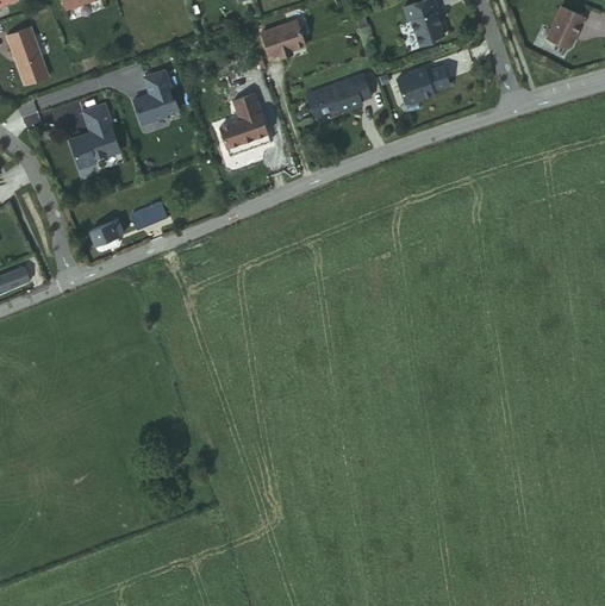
[(100,0),(62,0),(69,19),(104,7),(100,0)]
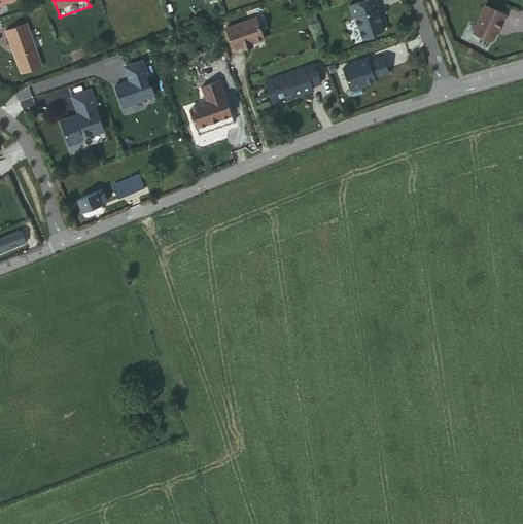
[(370,37),(380,34),(373,13),(376,12),(372,1),(345,9),(349,21),(351,21),(358,43),(371,39),(370,37)]
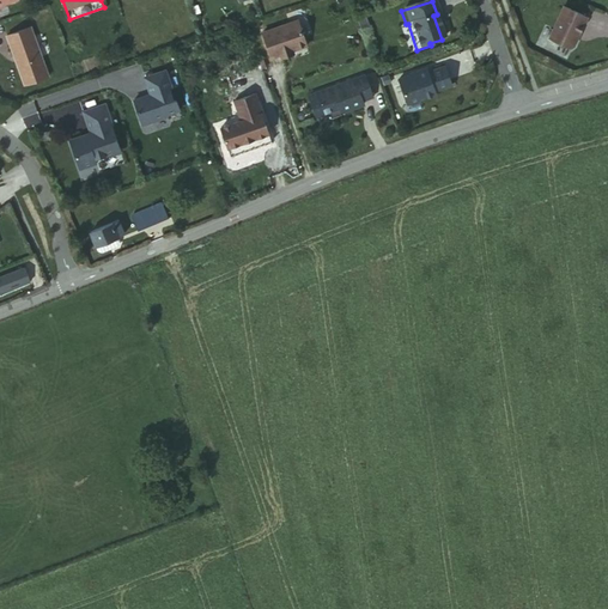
[(563,7),(546,40),(570,52),(575,50),(590,20),(563,7)]
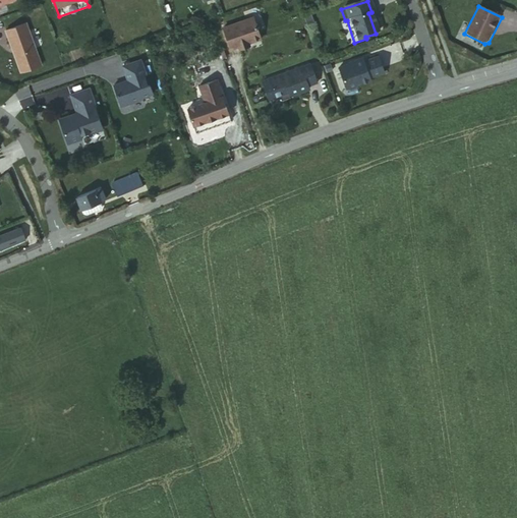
[(252,17),(223,27),(230,50),(237,47),(238,49),(248,46),(248,44),(260,39),(252,17)]
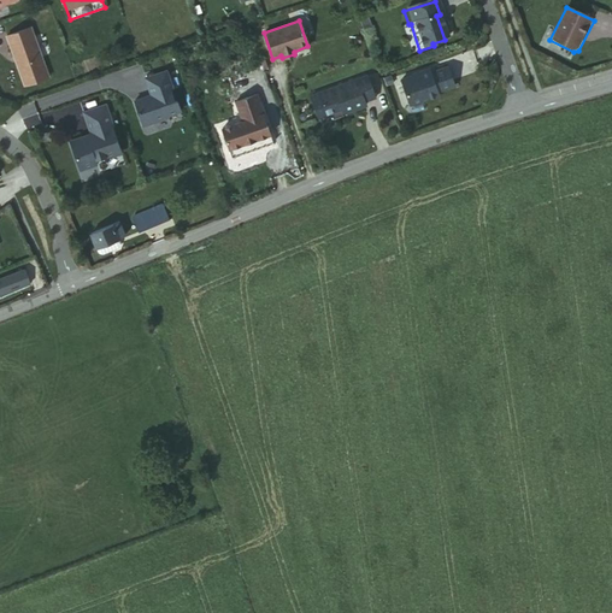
[(30,28),(5,36),(23,86),(48,77),(30,28)]
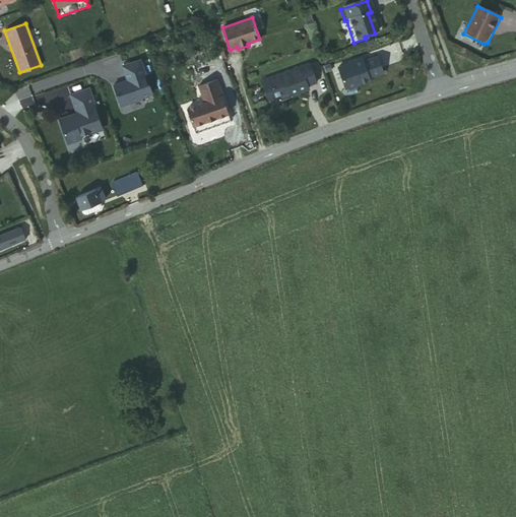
[(356,84),(369,79),(368,77),(382,72),(377,56),(363,61),(362,59),(337,67),(344,88),(346,87),(348,88),(355,86),(356,84)]
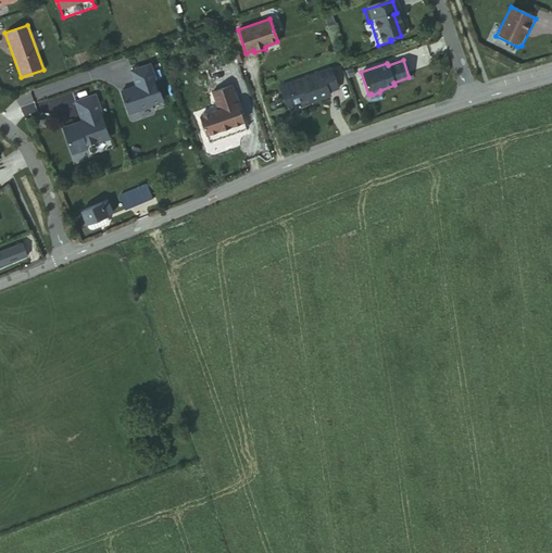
[(149,64),(130,71),(136,86),(137,89),(133,90),(128,88),(121,91),(128,114),(150,107),(149,104),(162,100),(159,91),(157,92),(152,80),(154,80),(149,64)]
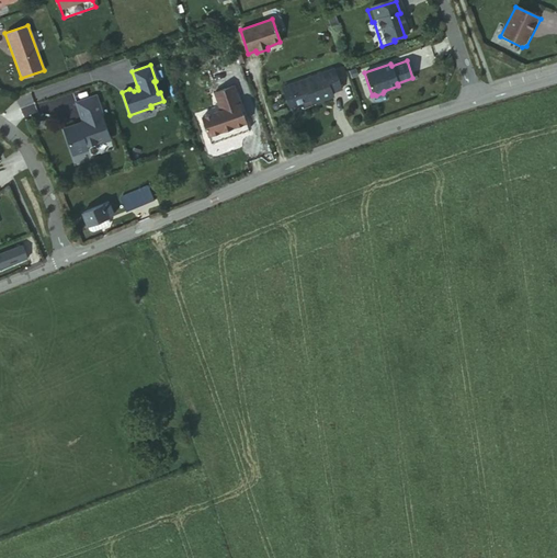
[(333,69),(282,88),(290,109),(294,111),(302,107),(304,104),(311,101),(313,103),(332,97),(330,92),(340,89),(333,69)]
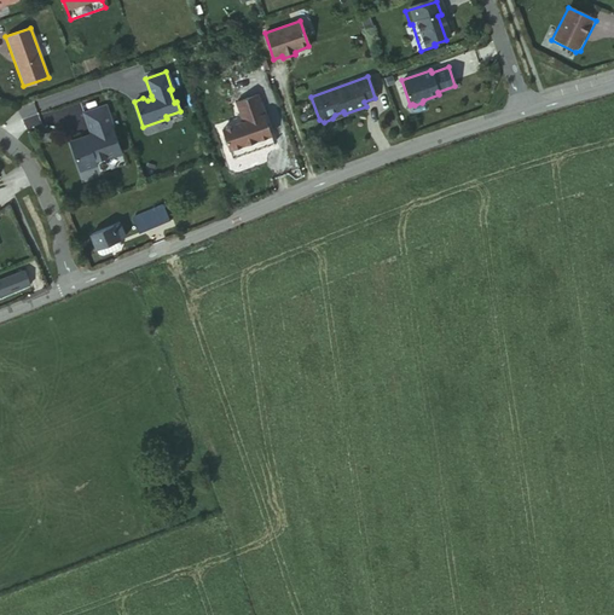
[(256,94),(236,102),(242,122),(235,125),(237,132),(224,137),(232,158),(273,144),(256,94)]
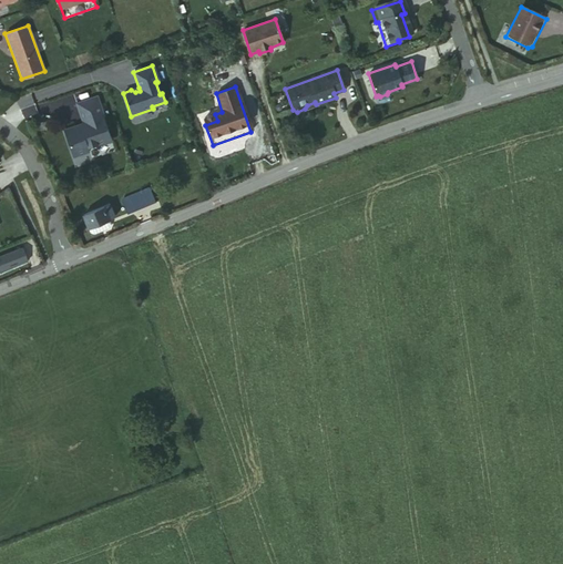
[(102,116),(103,115),(96,96),(75,103),(82,121),(83,120),(84,122),(83,127),(78,130),(75,125),(64,130),(73,156),(89,151),(88,147),(98,144),(98,145),(108,142),(105,137),(110,136),(102,116)]
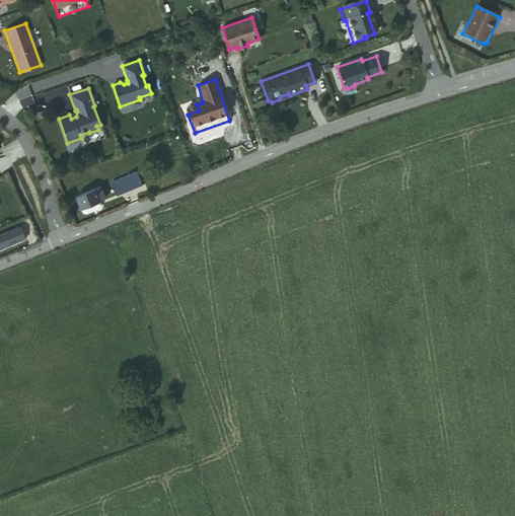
[(197,104),(186,108),(188,115),(199,111),(197,104)]
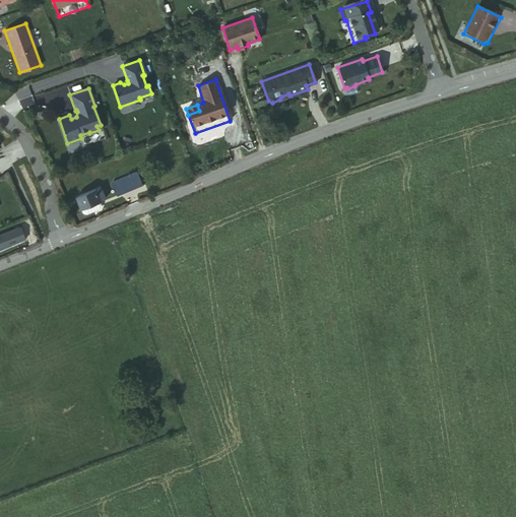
[(138,192),(132,177),(113,185),(119,199),(138,192)]
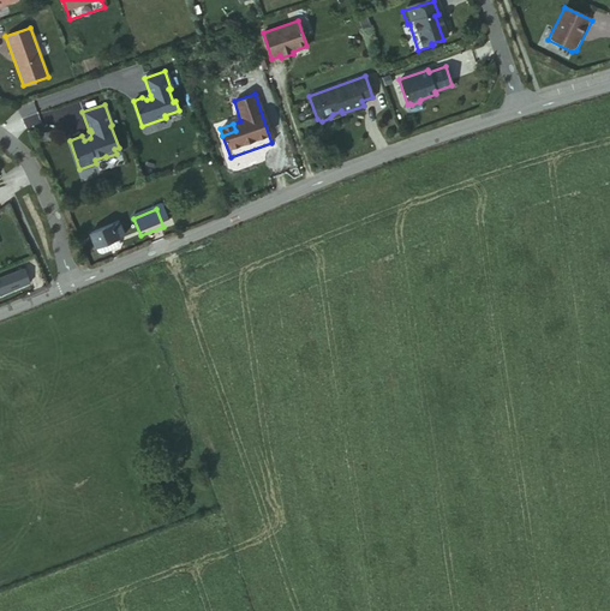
[(127,238),(121,225),(93,237),(97,250),(120,240),(127,238)]
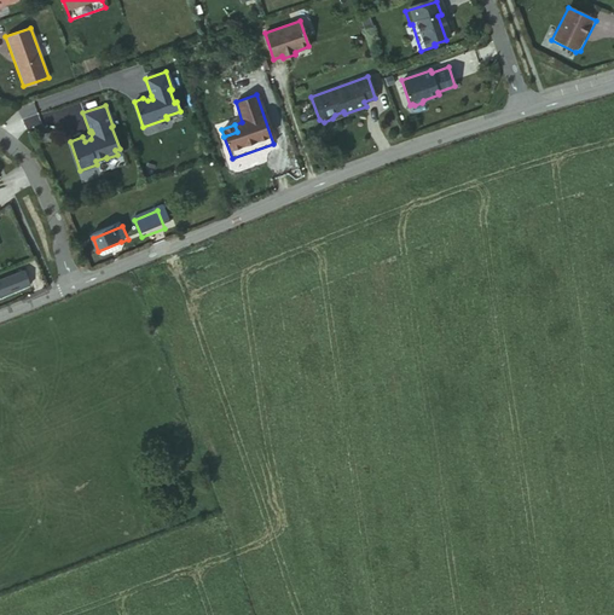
[(121,242),(98,251),(100,256),(105,259),(121,251),(123,248),(121,242)]
